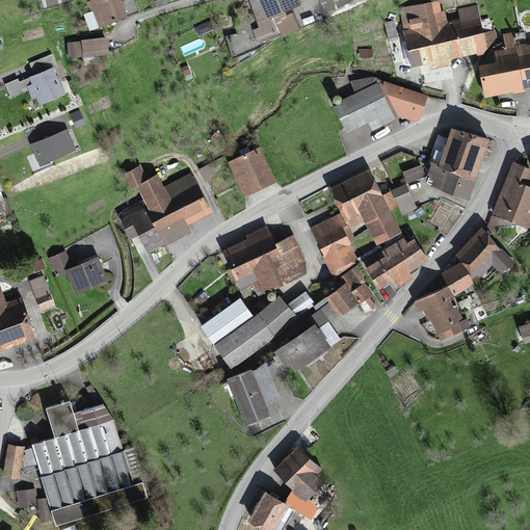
[(83,16),(87,27),(126,14),(121,0),(100,0),(88,4),(93,12),(83,16)]
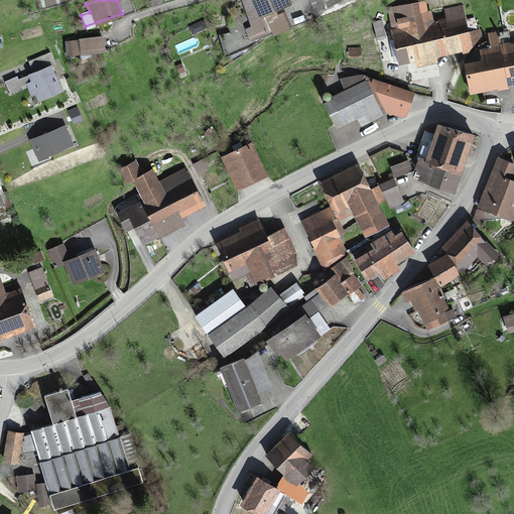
[(242,0),(253,26),(248,28),(252,38),(266,32),(262,23),(275,18),(272,9),(289,3),(287,0),(242,0)]
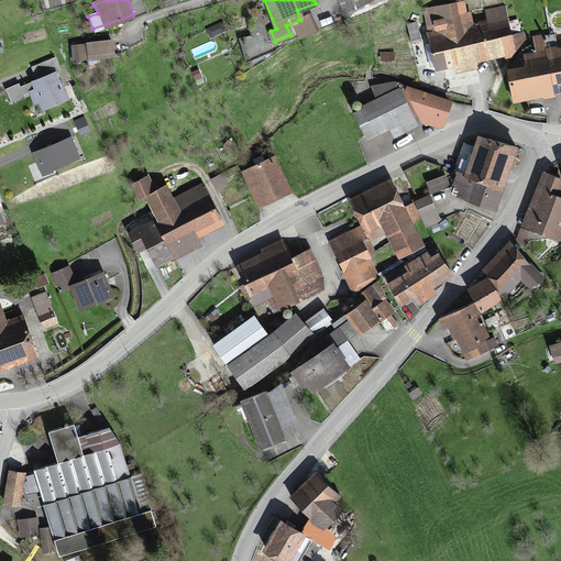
[(341,0),(347,11),(372,0),(341,0)]
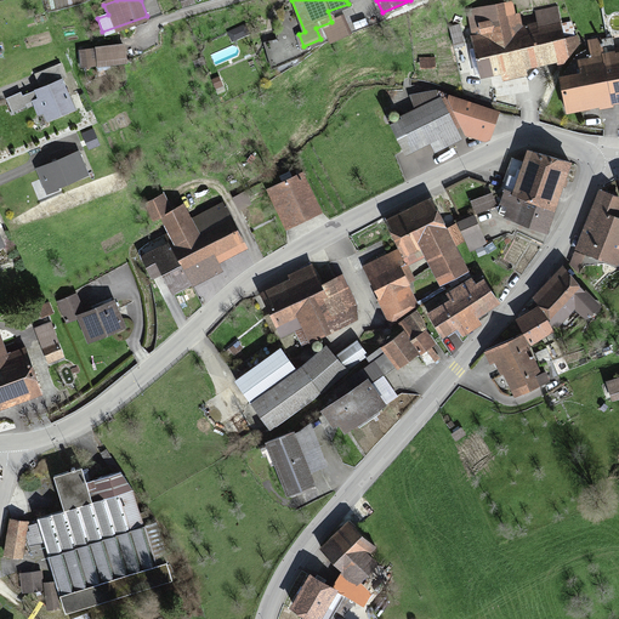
[(483,38),(524,27),(517,1),(476,12),(483,38)]
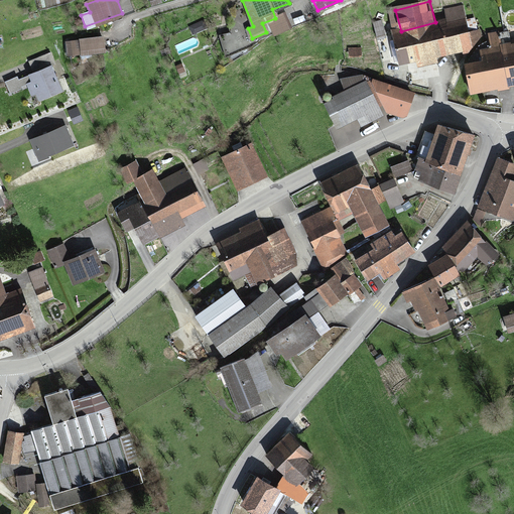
[(393,33),(403,69),(472,49),(460,8),(446,12),(447,19),(435,22),(401,31),(393,33)]
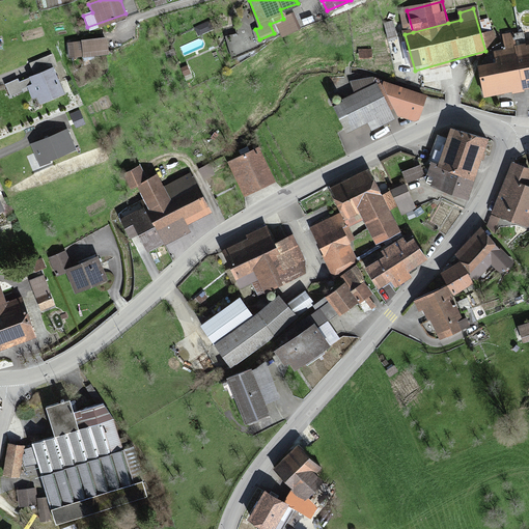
[(528,11),(518,18),(525,31),(528,29),(528,11)]
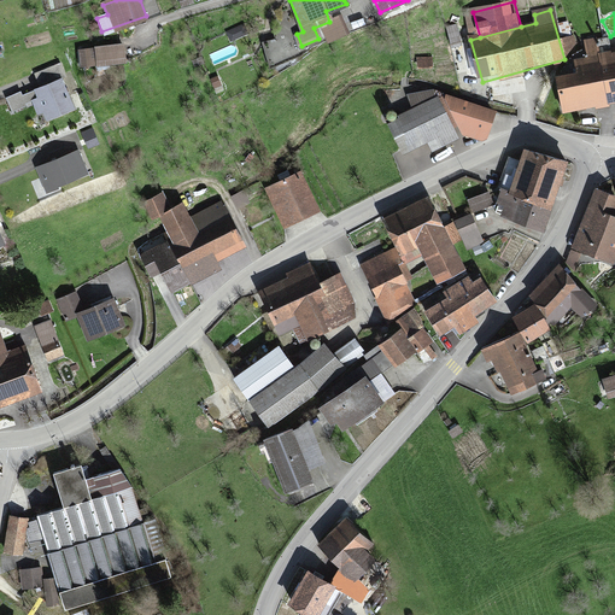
[(556,78),(563,112),(614,100),(614,52),(598,56),(595,40),(584,42),(587,58),(574,62),(577,74),(556,78)]
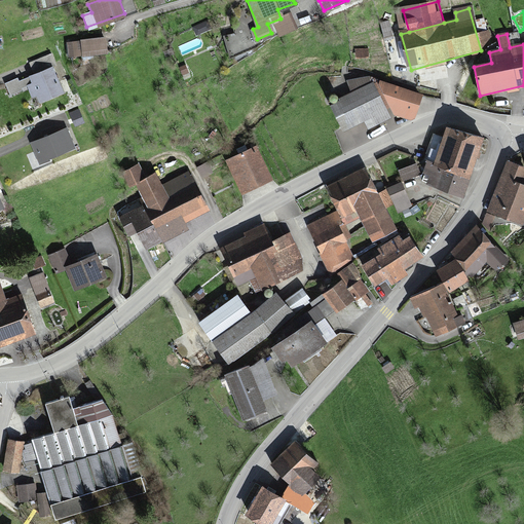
[(108,37),(68,40),(70,57),(109,52),(108,37)]
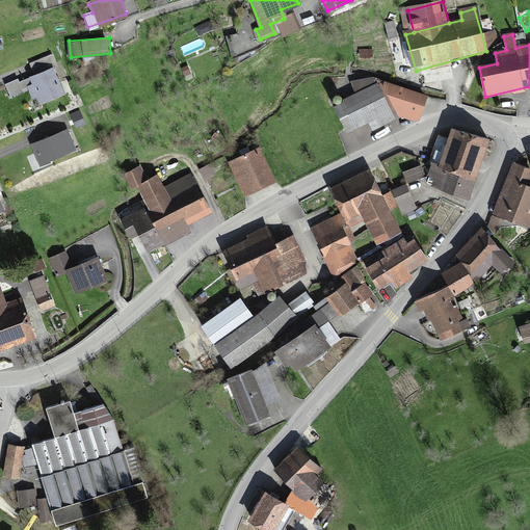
[(42,67),(28,71),(36,98),(69,88),(57,52),(38,58),(42,67)]
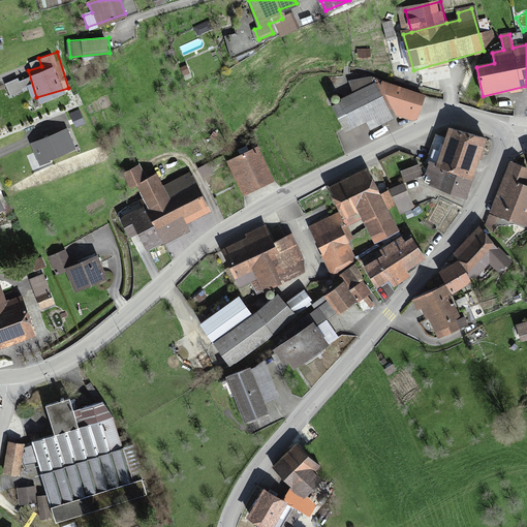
[(411,119),(420,115),(424,96),(370,74),(349,80),(355,90),(373,81),(390,109),(395,115),(411,119)]
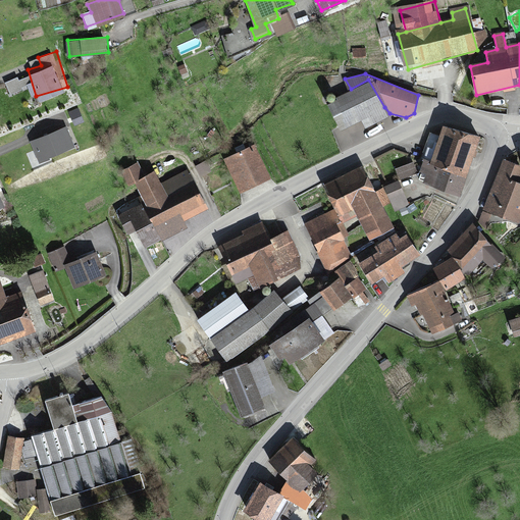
[(351,89),(327,102),(343,131),(384,107),(368,80),(351,89)]
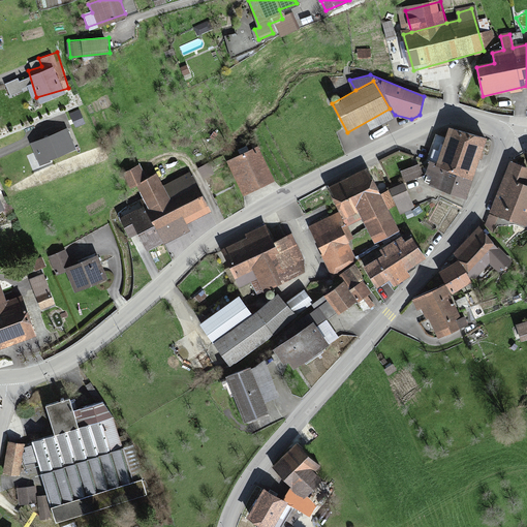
[(69,126),(30,143),(40,166),(79,150),(69,126)]
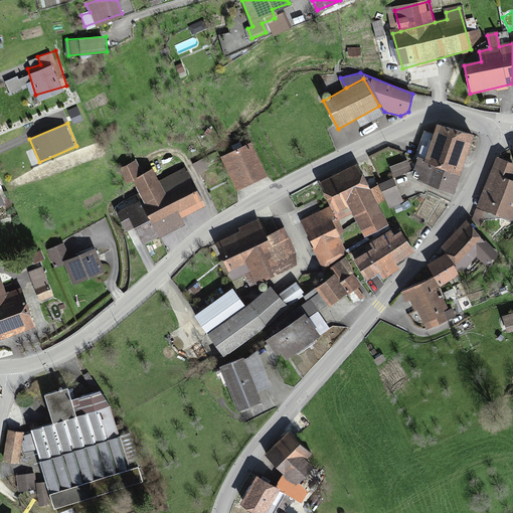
[(425,157),(418,177),(456,190),(474,138),(437,125),(434,134),(425,157)]
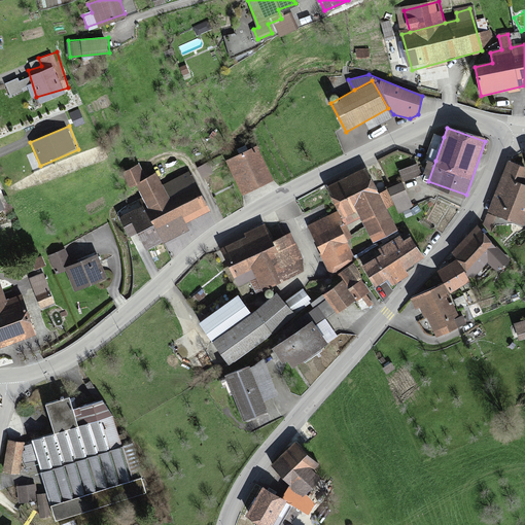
[(427,158),(435,161),(444,137),(435,134),(427,158)]
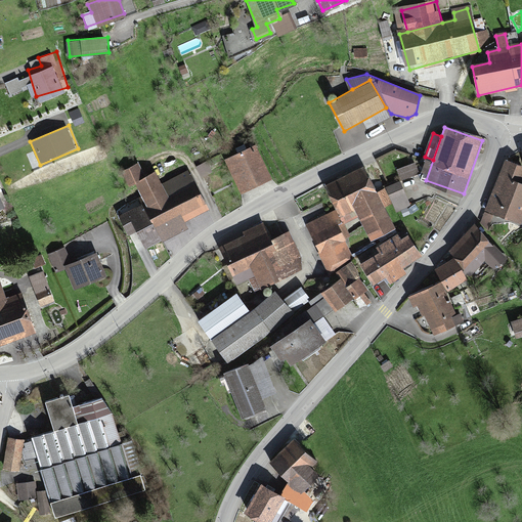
[(256,143),(227,158),(244,191),(258,184),(272,177),(256,143)]
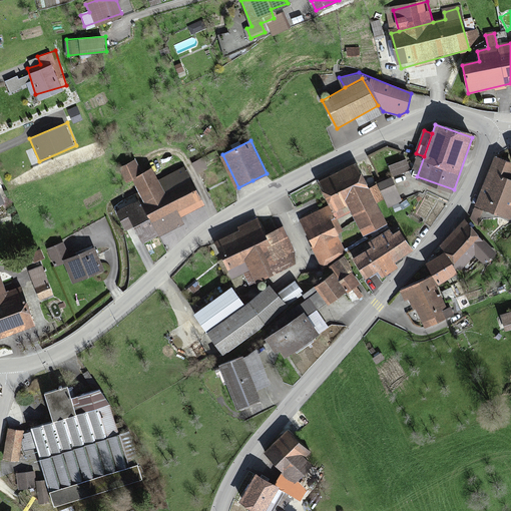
[(510,163),(494,157),(475,204),(510,217),(510,179),(509,179),(510,175),(510,163)]
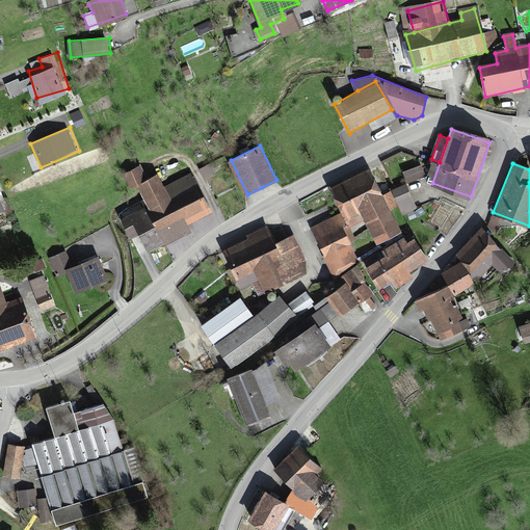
[(423,165),(405,173),(409,182),(427,175),(423,165)]
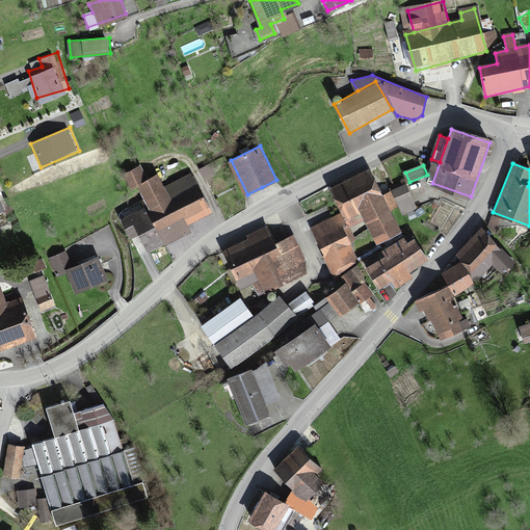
[(141,199),(117,212),(140,252),(210,213),(188,174),(162,187),(155,175),(146,180),(137,166),(121,176),(129,190),(134,186),(141,199)]
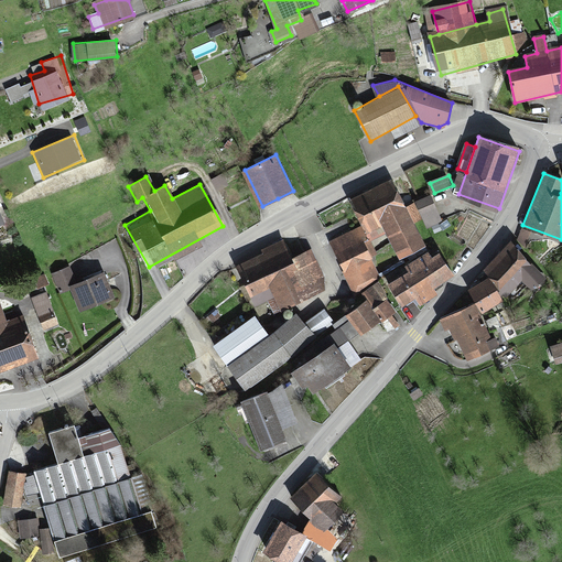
[(404,207),(391,180),(350,200),(366,230),(379,224),(397,258),(423,245),(414,226),(425,220),(428,226),(441,219),(429,195),(404,207)]
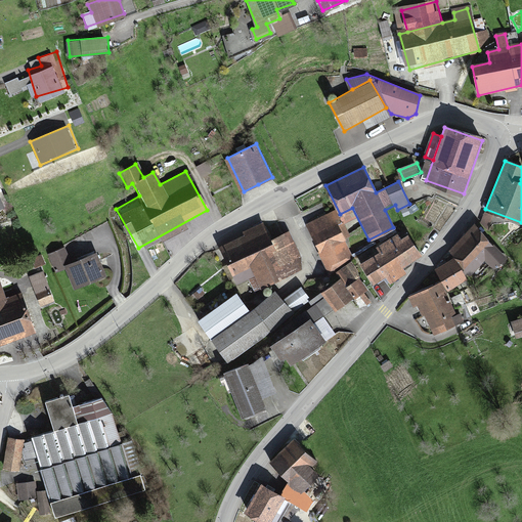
[(0,208),(9,204),(0,184),(0,208)]
